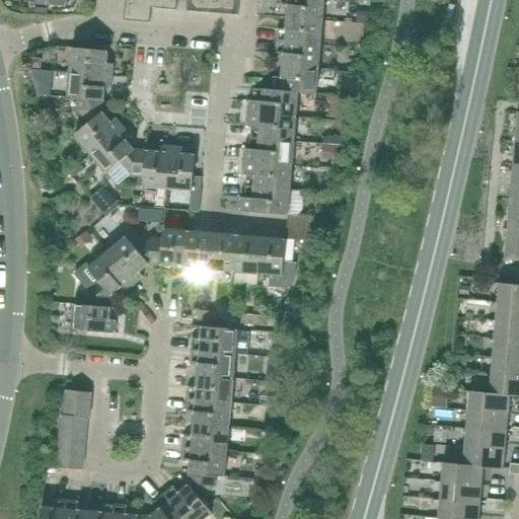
[(150,8),(150,0),(125,0),(125,7),(151,10),(151,8),(150,8)]
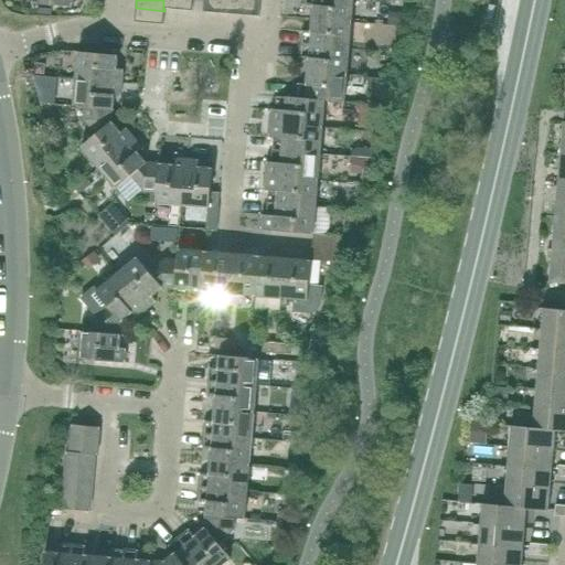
[(178,0),(163,0),(163,9),(164,9),(178,10),(178,0)]
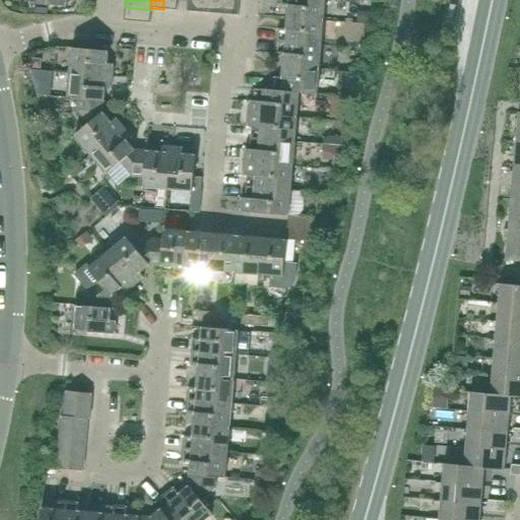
[(177,10),(177,0),(164,0),(164,9),(177,10)]
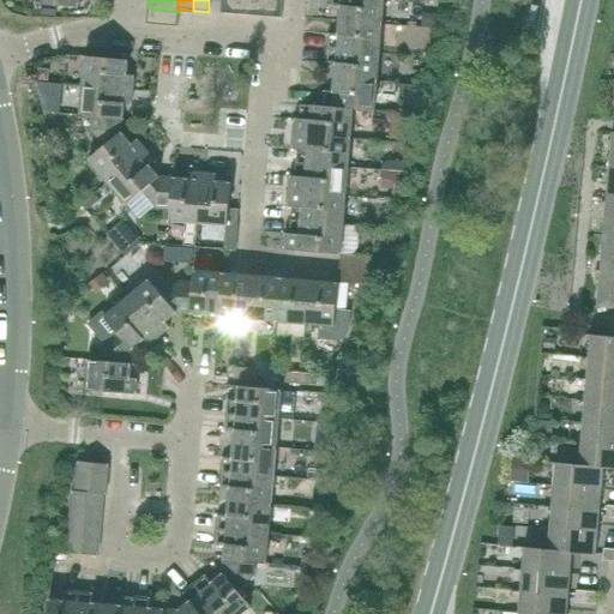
[(236,0),(221,0),(221,13),(235,14),(236,0)]
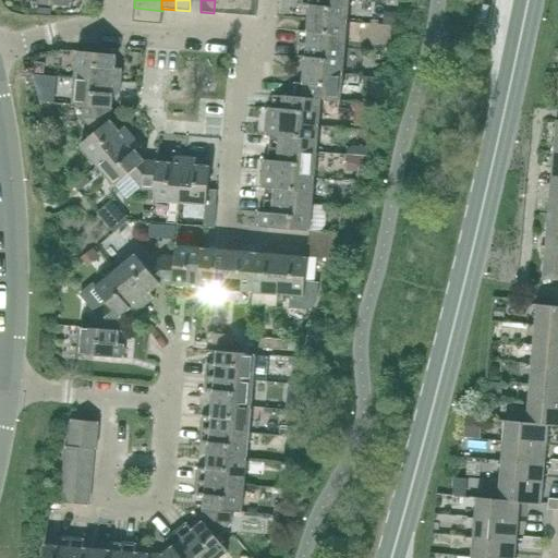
[(228,14),(229,0),(215,0),(214,13),(228,14)]
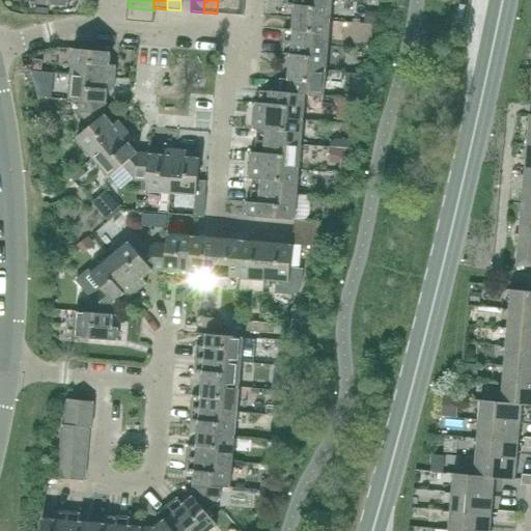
[(229,15),(230,0),(218,0),(217,14),(229,15)]
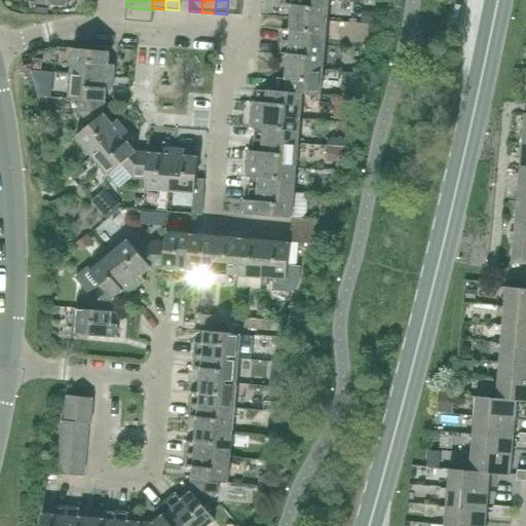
[(241,0),(228,0),(227,14),(241,15),(241,0)]
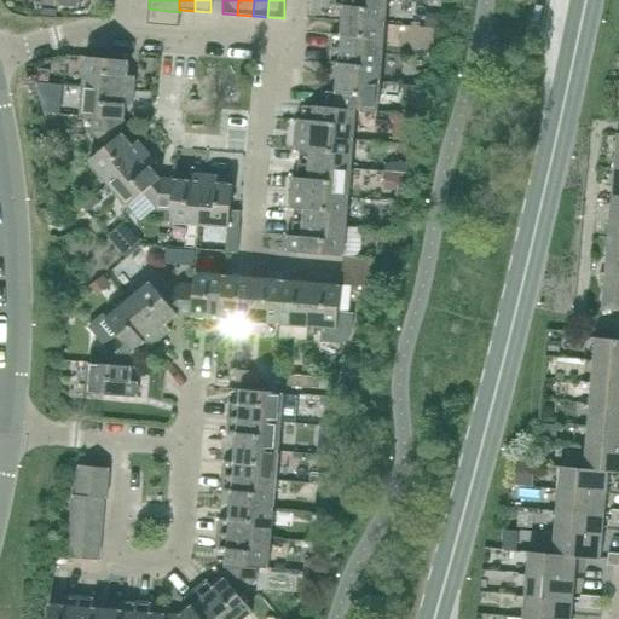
[(385,25),(387,0),(334,0),(334,7),(343,7),(342,22),(385,25)]
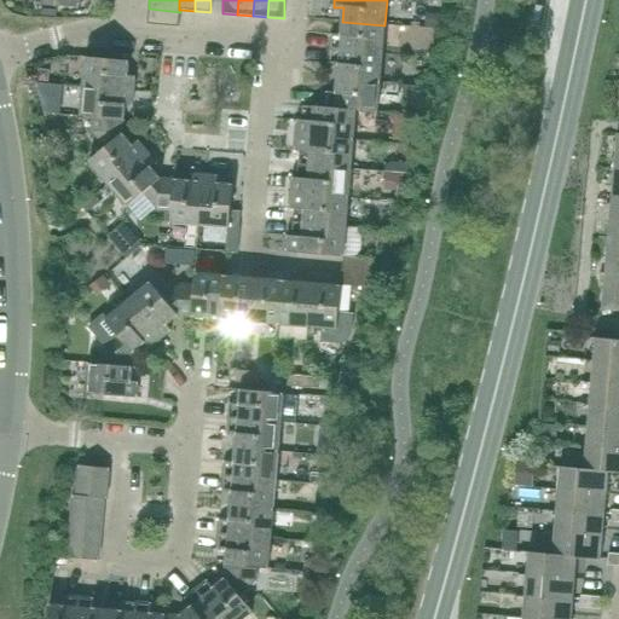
[(179,27),(180,12),(149,9),(148,24),(179,27)]
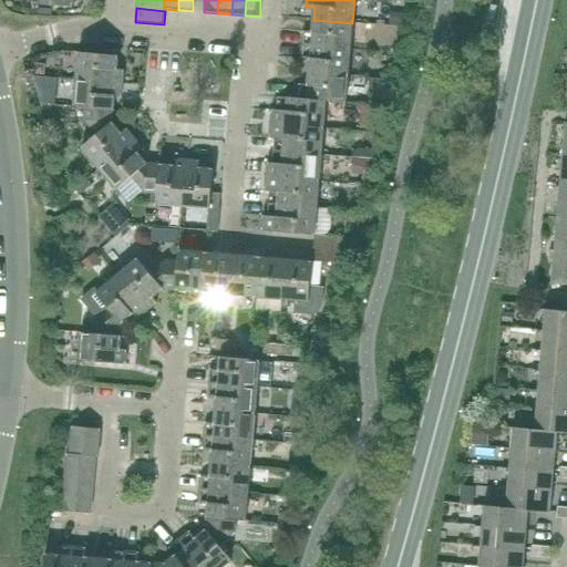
[(367,14),(366,31),(398,32),(399,17),(367,14)]
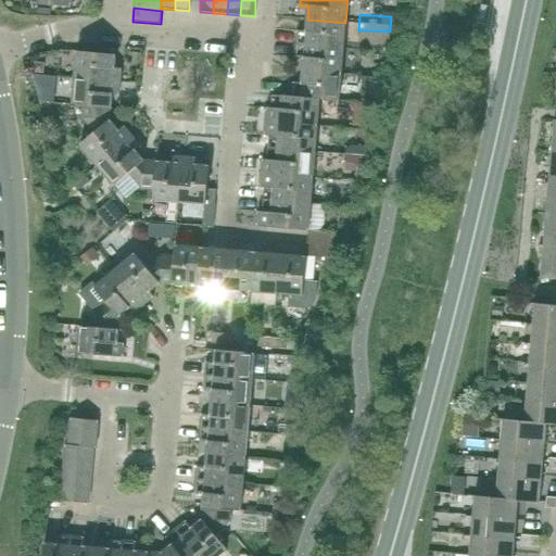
[(343,49),(345,23),(307,20),(306,32),(298,30),(297,45),(343,49)]
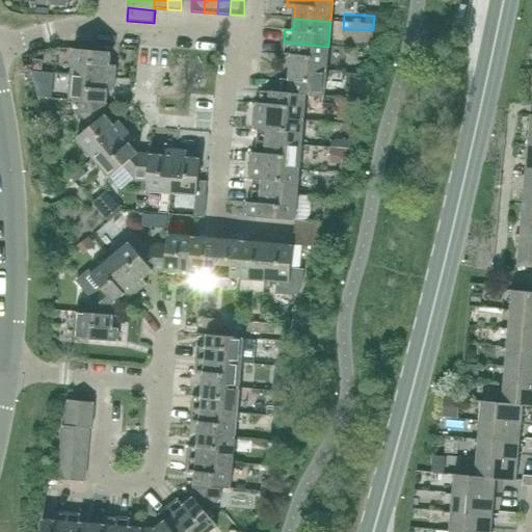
[(326,72),(328,47),(284,43),(282,55),(290,56),(290,68),(326,72)]
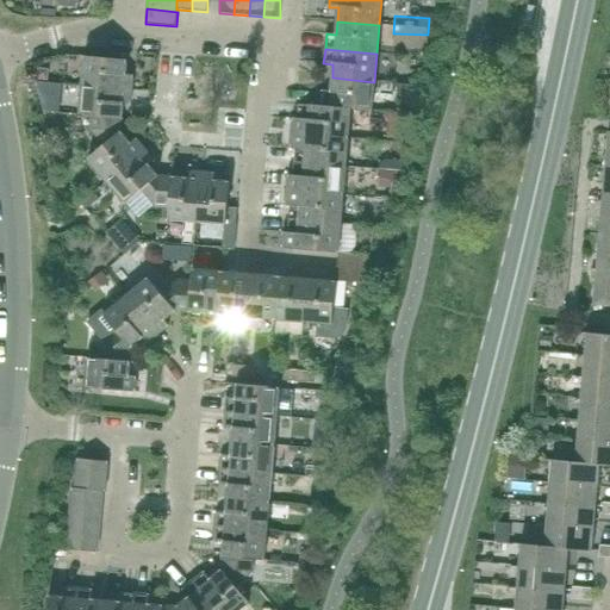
[(126,75),(128,61),(85,57),(82,86),(132,91),(134,76),(126,75)]
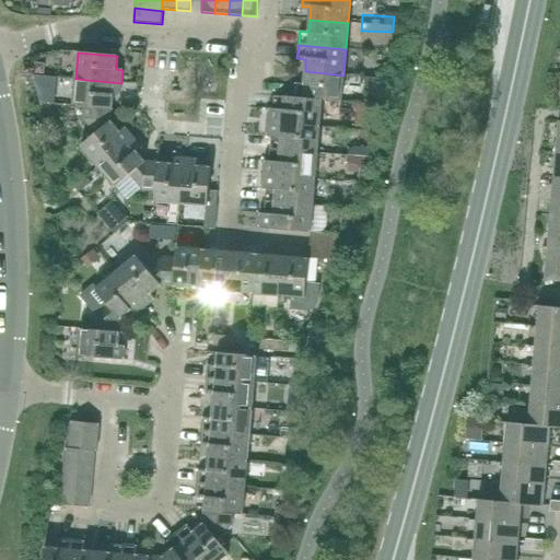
[(341,102),(343,76),(305,71),(304,84),(294,83),(293,97),(322,101),(341,102)]
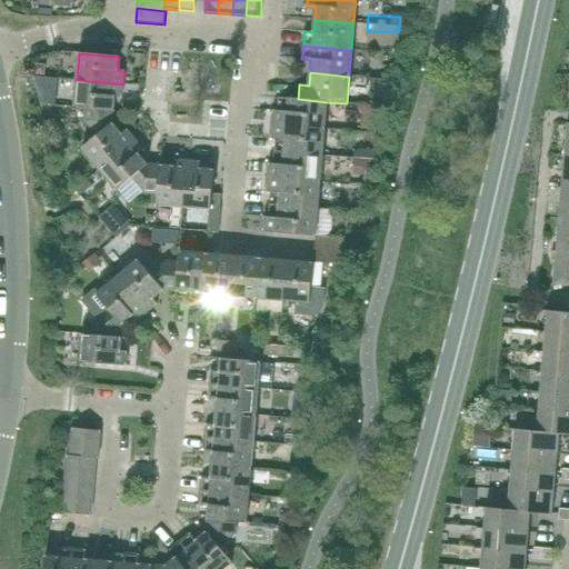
[(46,88),(46,78),(36,77),(35,87),(46,88)]
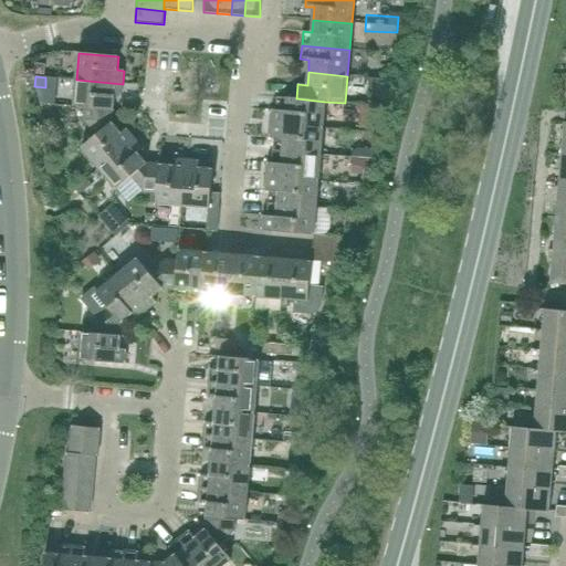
[(122,97),(123,84),(76,80),(74,107),(85,107),(114,109),(115,96),(122,97)]
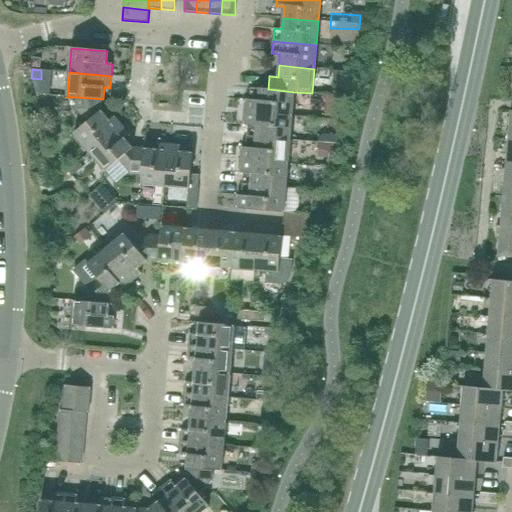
[(355,77),(347,77),(346,93),(354,94),(355,77)]
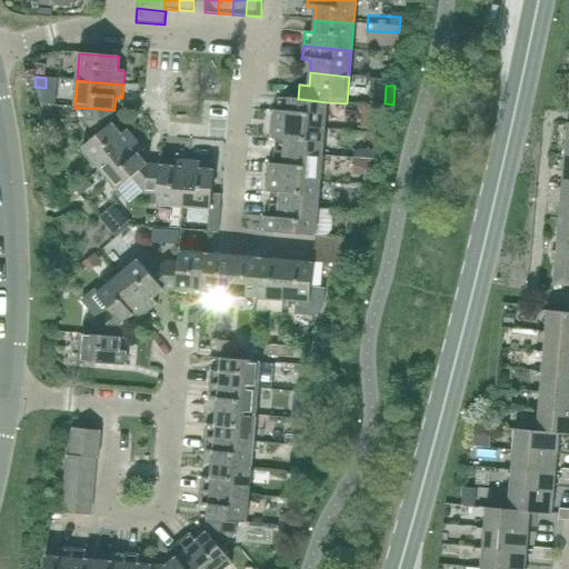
[(327,102),(298,99),(279,98),(278,111),(273,110),(271,125),(325,129),(327,102)]
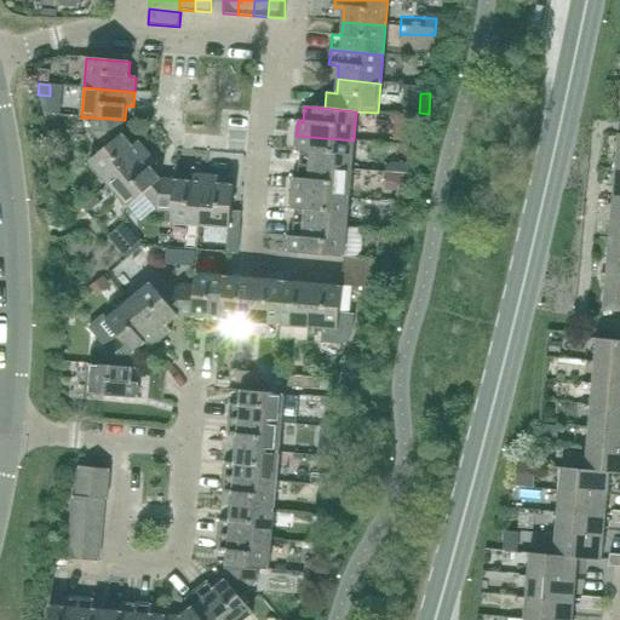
[(124,135),(125,120),(93,118),(92,131),(105,148),(90,162),(108,184),(148,151),(138,141),(132,145),(124,135)]
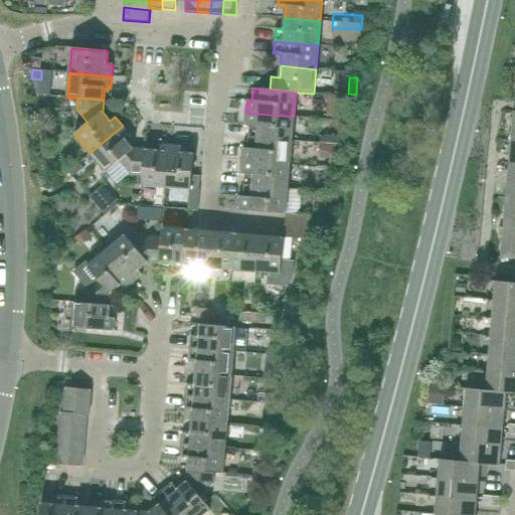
[(292,141),(294,117),(245,113),(244,126),(248,126),(247,137),(292,141)]
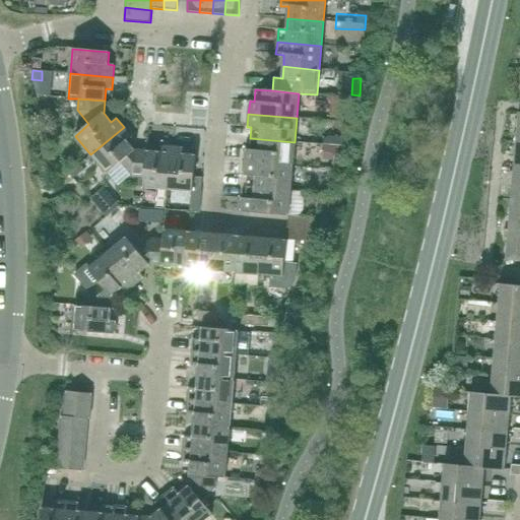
[(127,140),(131,137),(124,127),(90,154),(107,174),(121,163),(133,176),(144,177),(146,151),(134,150),(127,140)]
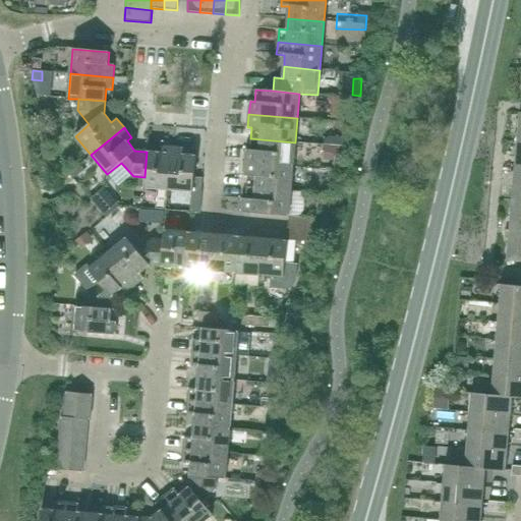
[(293,167),(295,142),(250,138),(249,150),(245,150),(244,163),(293,167)]
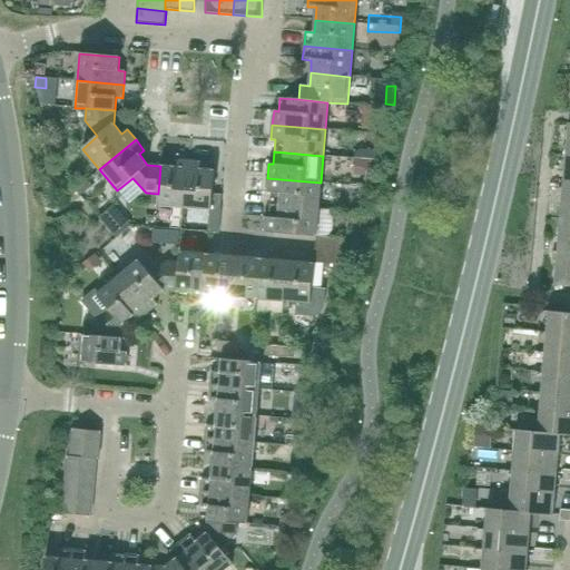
[(184,207),(188,161),(175,160),(174,167),(160,166),(158,194),(157,205),(184,207)]
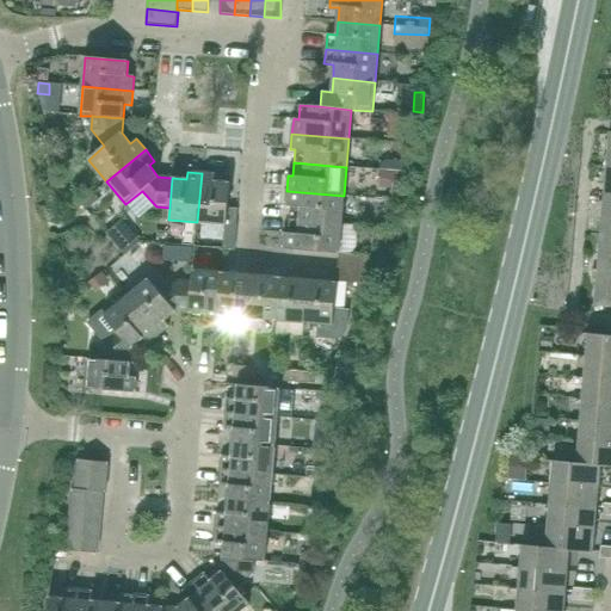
[(215,181),(216,174),(202,173),(197,222),(235,226),(238,209),(228,209),(230,183),(215,181)]
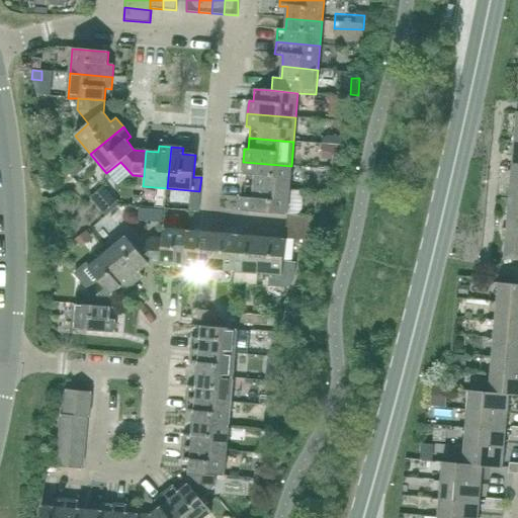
[(289,190),(291,166),(243,162),(242,174),(246,175),(245,186),(289,190)]
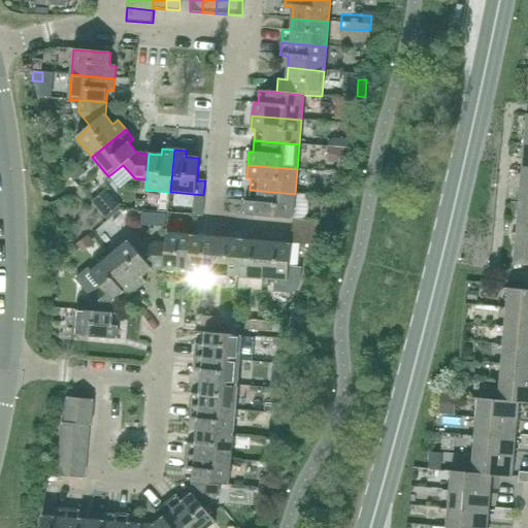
[(527,204),(527,174),(521,174),(518,204),(527,204)]
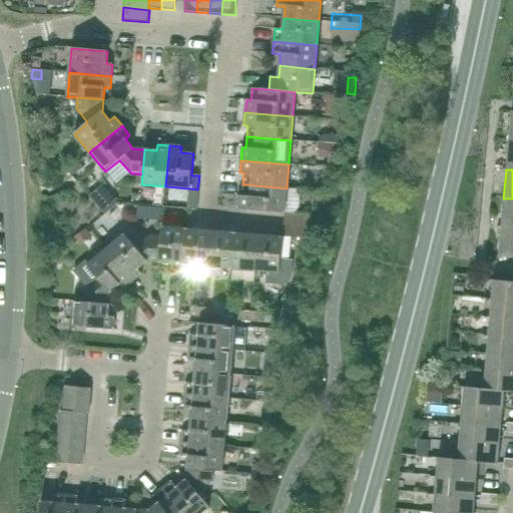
[(101,184),(90,193),(105,210),(115,201),(101,184)]
